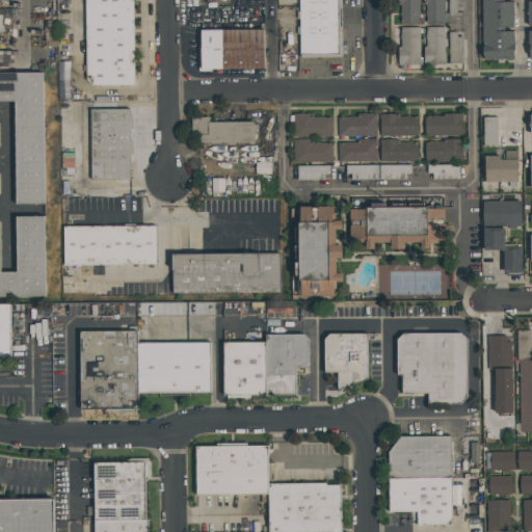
[(132,0),(134,85),(92,85),(86,80),(85,0),(132,0)]
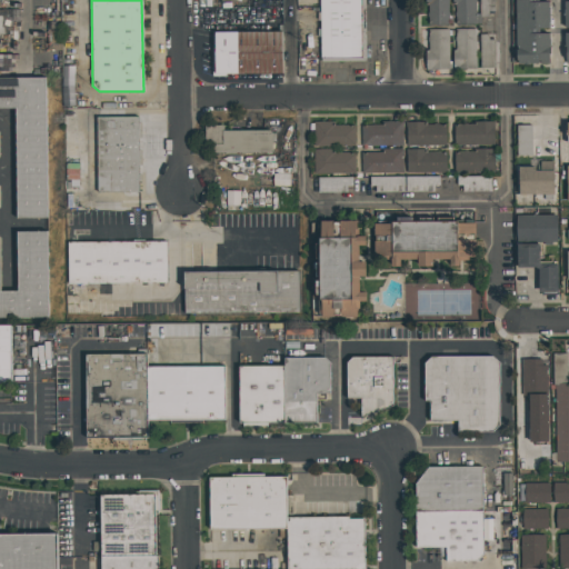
[(320,0),(365,0),(366,60),(321,61),(320,0)]
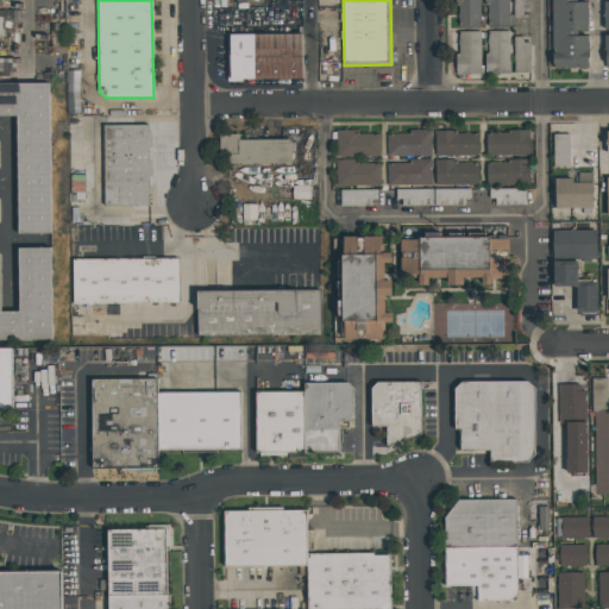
[(481,26),(458,26),(458,5),(454,5),(454,0),(479,0),(481,19),(482,19),(483,20),(484,23),(484,24),(483,25),(482,25),(481,26)]
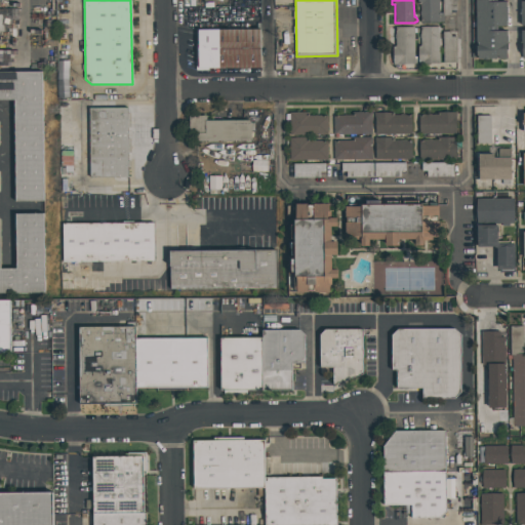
[(439,0),(439,12),(442,12),(442,15),(444,15),(444,22),(439,22),(439,23),(420,24),(419,0),(439,0)]
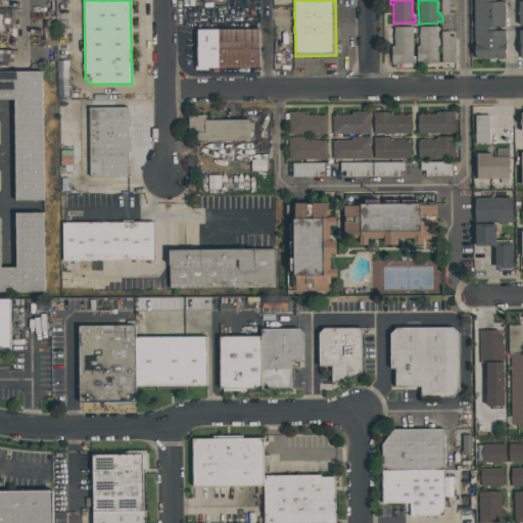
[(440,0),(455,0),(455,10),(448,10),(448,15),(441,15),(440,0)]
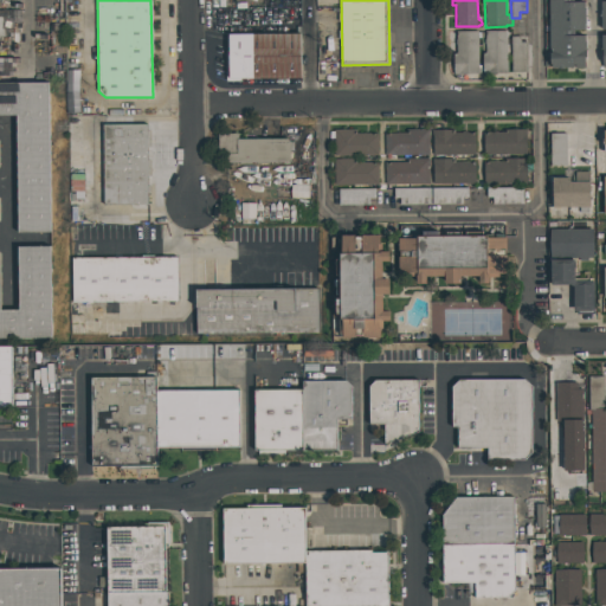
[(549,1),(584,1),(584,69),(549,70),(549,1)]
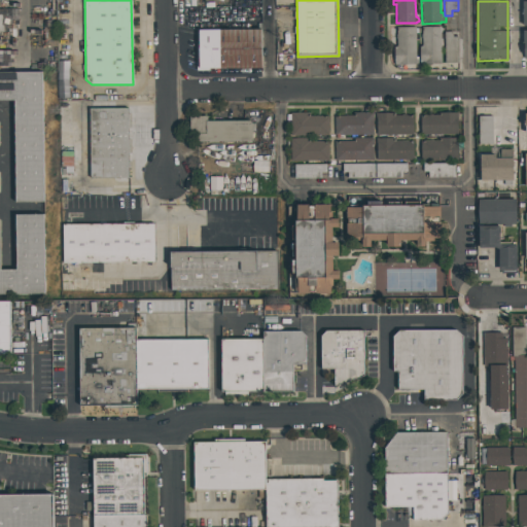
[(0,102),(16,103),(15,202),(42,202),(43,72),(0,71),(0,60),(8,60),(11,54),(8,44),(0,44),(0,24),(21,19),(19,10),(0,4),(0,102)]
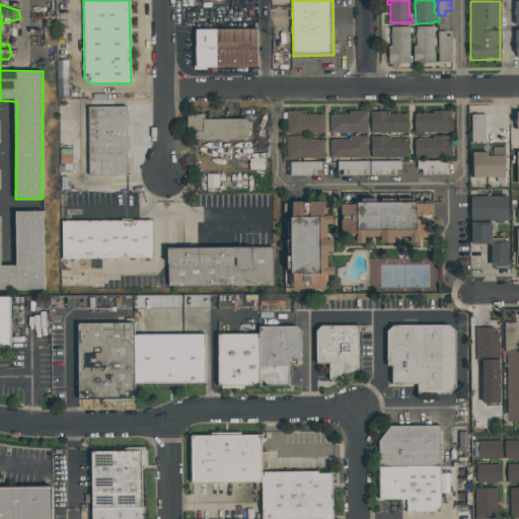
[(435,26),(436,43),(433,43),(434,63),(412,64),(412,47),(415,47),(415,26),(435,26)]
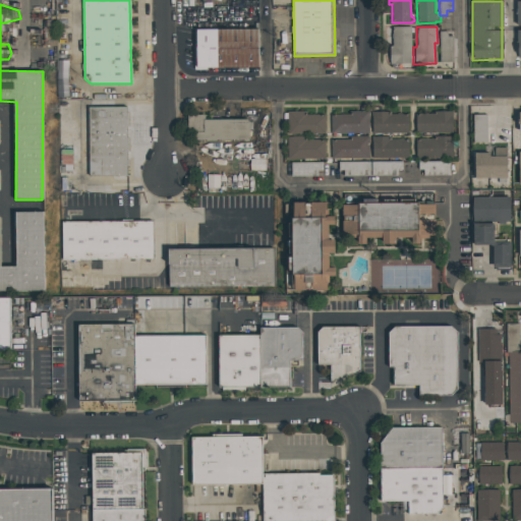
[(410,27),(410,29),(412,29),(412,33),(409,33),(410,64),(389,64),(389,48),(391,48),(391,27),(410,27)]
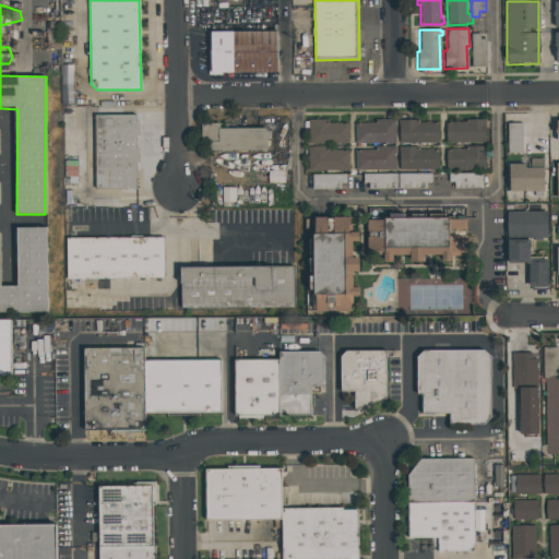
[(209,34),(276,33),(276,72),(210,73),(209,34)]
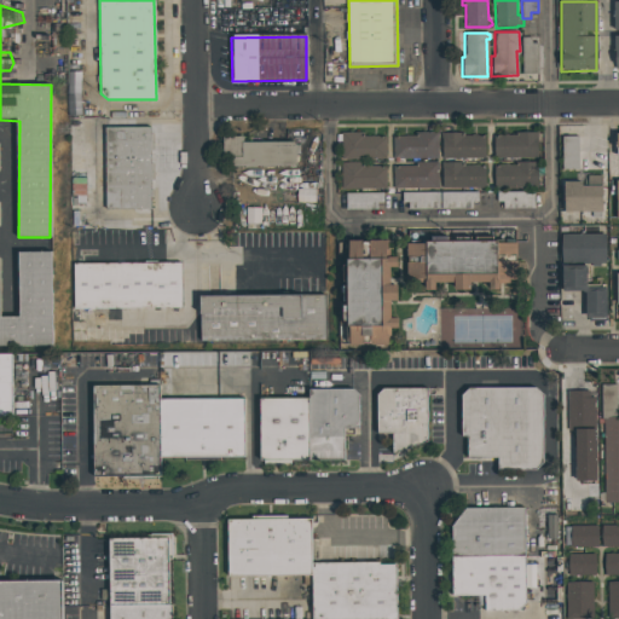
[(520,38),(531,38),(531,44),(537,44),(537,74),(521,75),(520,38)]
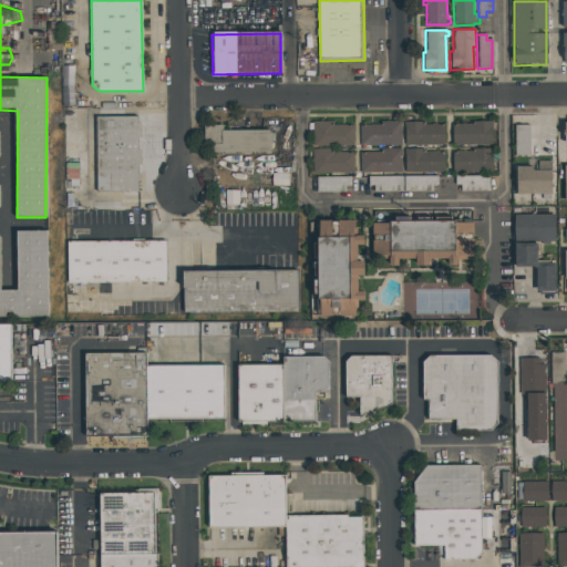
[(95,117),(136,116),(137,192),(98,193),(95,117)]
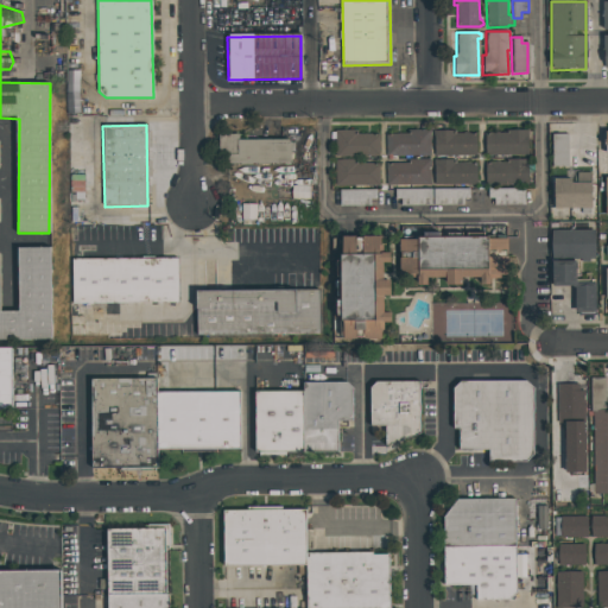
[(334,157),(334,131),(354,131),(354,135),(378,134),(378,156),(334,157)]
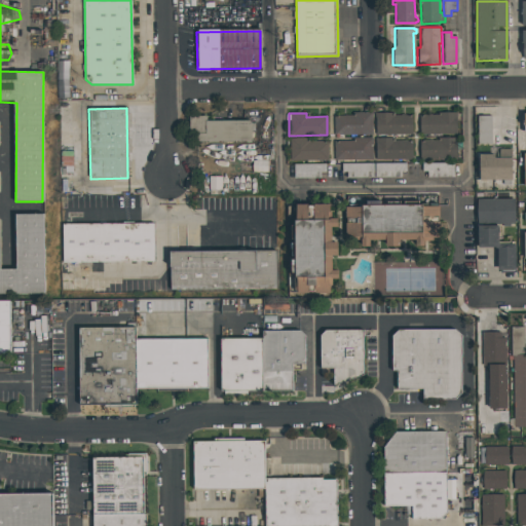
[(353,113),(370,113),(370,135),(334,136),(333,116),(353,116),(353,113)]
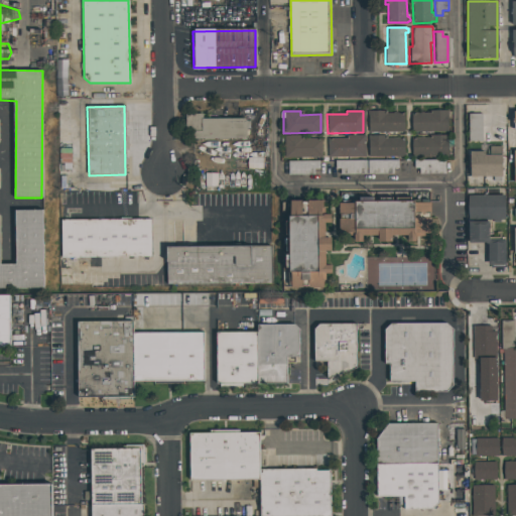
[(385,111),(385,115),(403,114),(404,132),(367,133),(367,112),(385,111)]
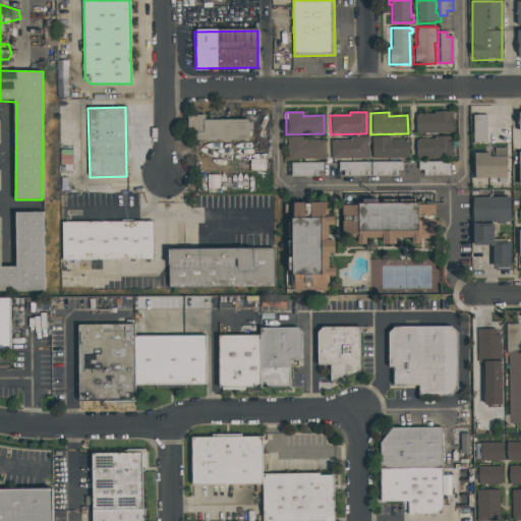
[(435,112),(452,112),(452,133),(415,134),(414,115),(435,114),(435,112)]
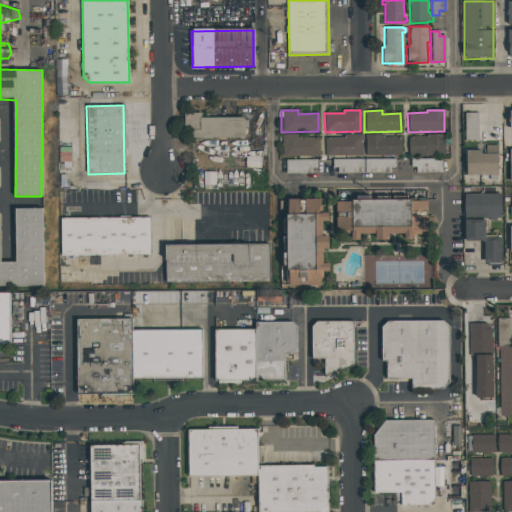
[(479,140),(478,113),(465,114),(466,141),(479,140)]
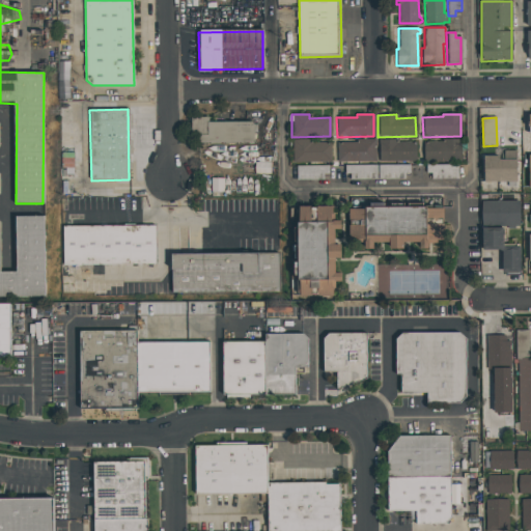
[(190,118),(207,118),(207,123),(253,122),(253,126),(256,126),(256,133),(253,133),(253,143),(194,144),(194,138),(191,138),(190,118)]
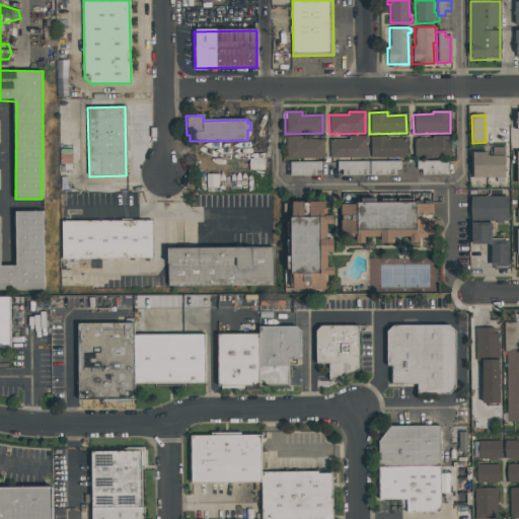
[(350,136),(366,136),(366,158),(328,158),(328,139),(350,139),(350,136)]
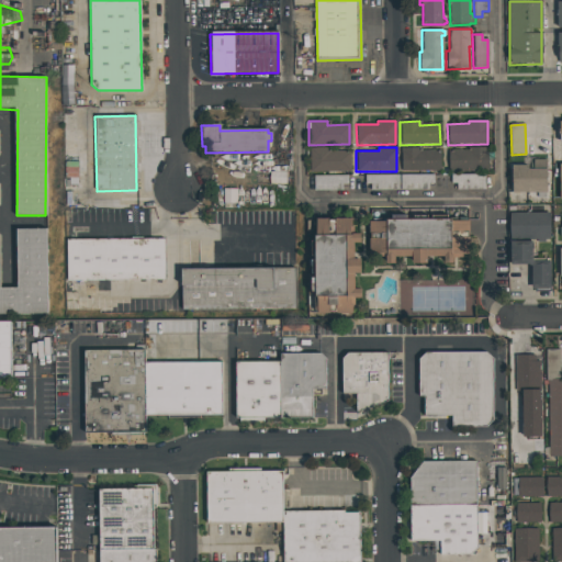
[(420,147),(420,152),(439,150),(440,170),(401,170),(401,148),(420,147)]
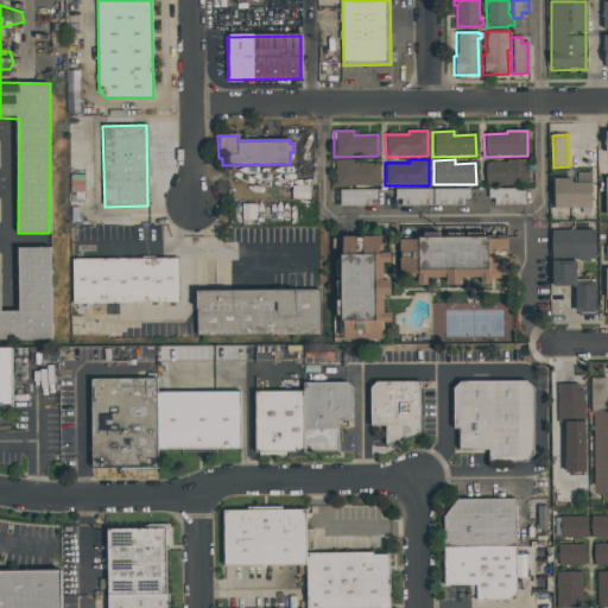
[(507,159),(527,159),(527,185),(485,187),(485,164),(508,163),(507,159)]
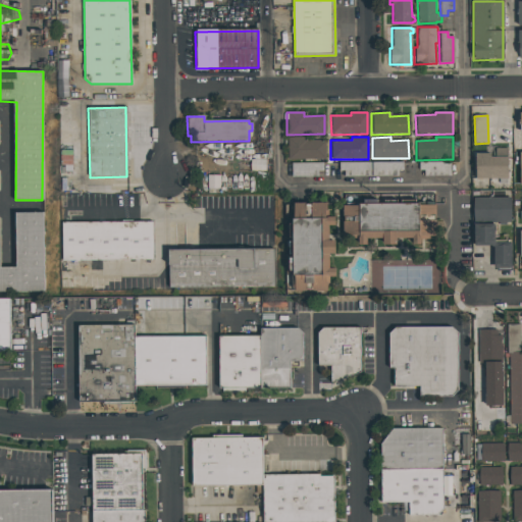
[(286,138),(305,138),(305,141),(323,141),(324,159),(288,160),(286,138)]
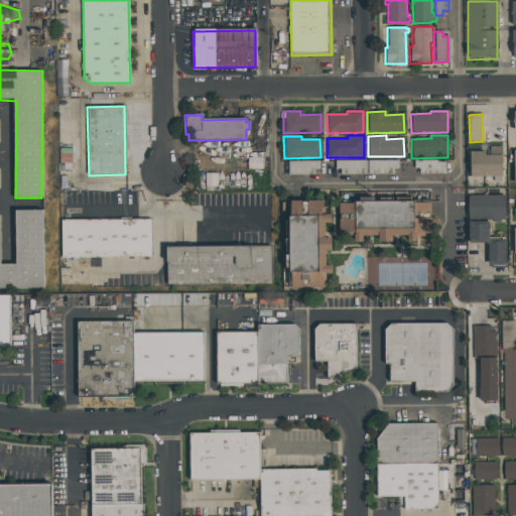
[(471,177),(503,176),(502,149),(471,149),(471,177)]
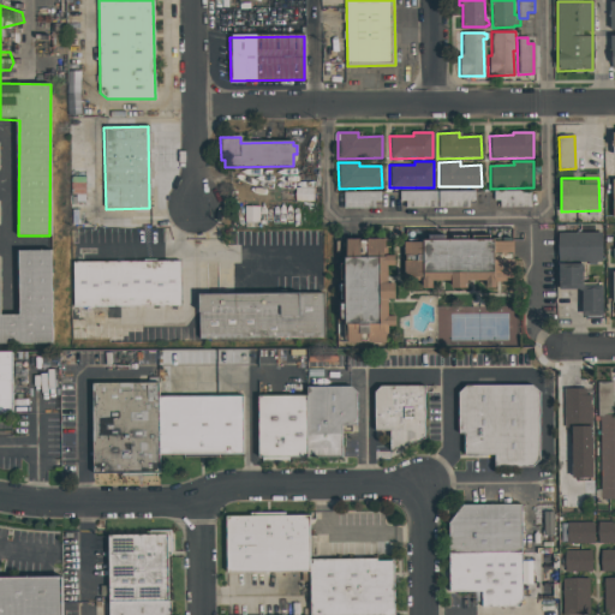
[(437,192),(473,191),(473,201),(467,201),(469,207),(437,208),(437,192)]
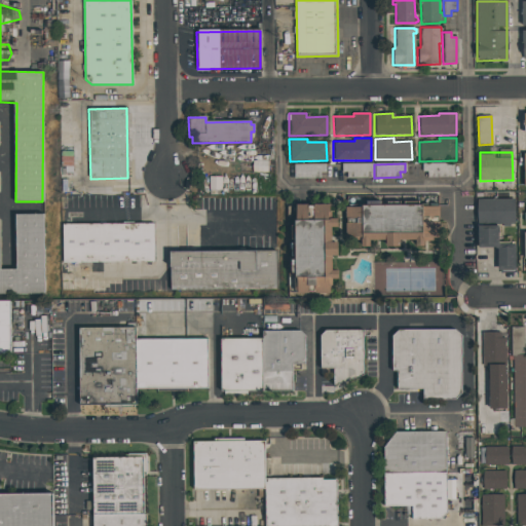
[(422,164),(453,163),(453,177),(427,178),(427,171),(422,172),(422,164)]
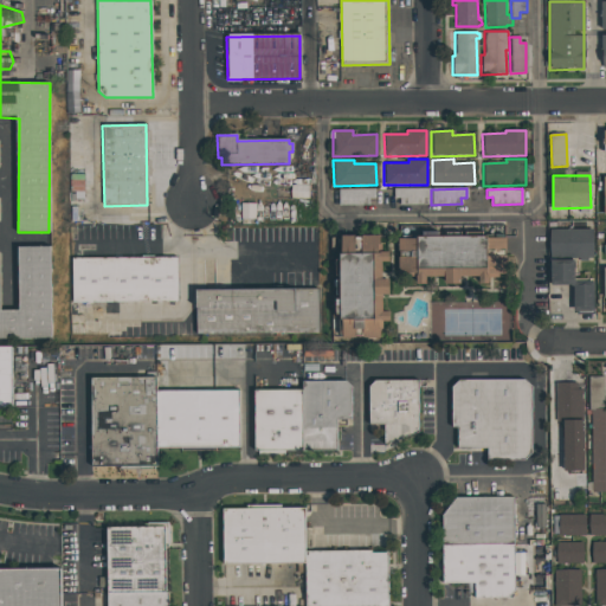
[(337,191),(374,189),(374,199),(367,199),(368,205),(337,205),(337,191)]
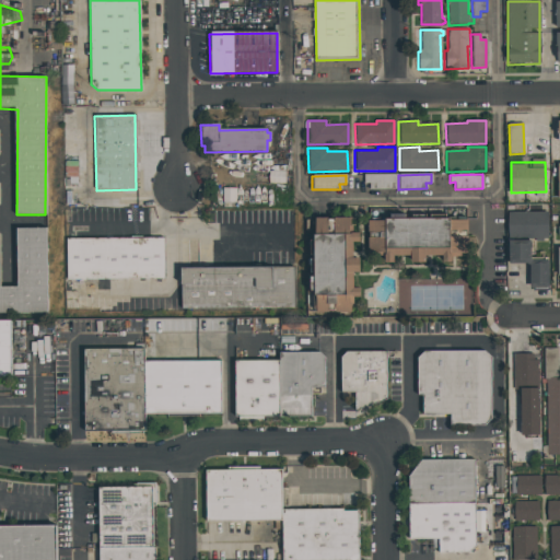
[(363,175),(396,175),(397,189),(369,189),(369,183),(363,183),(363,175)]
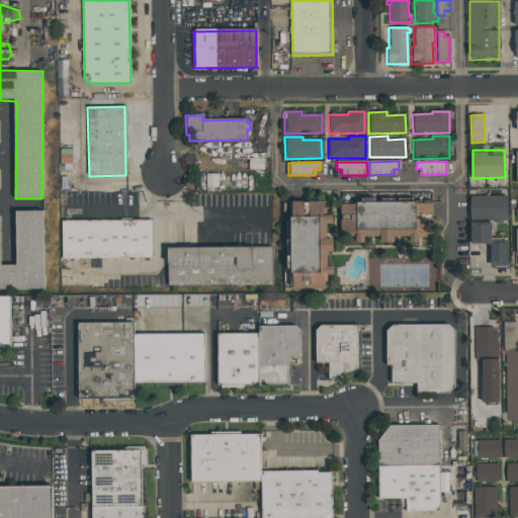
[(490,220),(490,240),(506,240),(506,267),(490,268),(489,244),(470,245),(469,196),(506,195),(507,229),(494,229),(494,220),(490,220)]
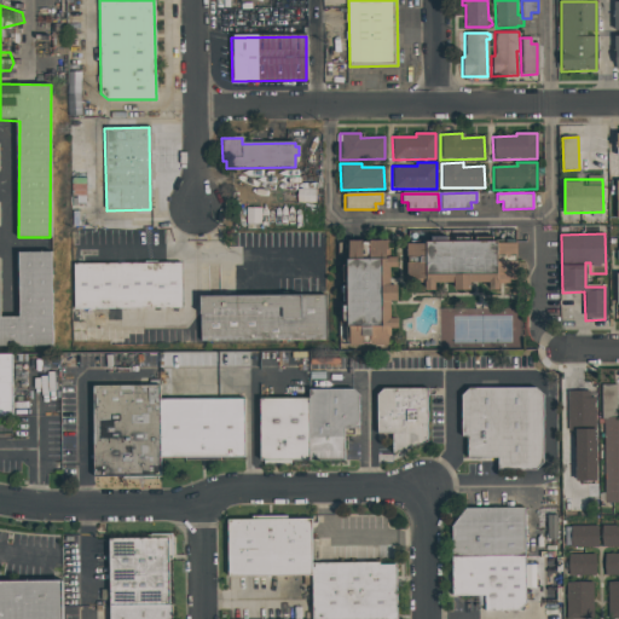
[(347,242),(388,241),(388,259),(397,259),(397,270),(389,270),(389,287),(397,287),(397,304),(389,304),(389,320),(397,320),(398,330),(389,330),(389,337),(387,337),(388,346),(350,346),(348,330),(346,330),(346,262),(347,262),(347,242)]
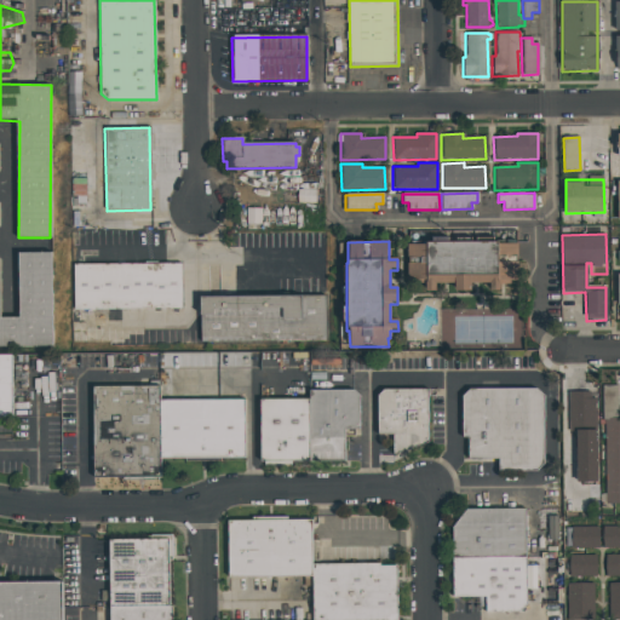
[(407,245),(518,242),(520,277),(499,277),(499,291),(491,291),(491,283),(470,283),(470,292),(454,292),(454,283),(435,285),(435,292),(425,292),(425,280),(408,280),(407,245)]
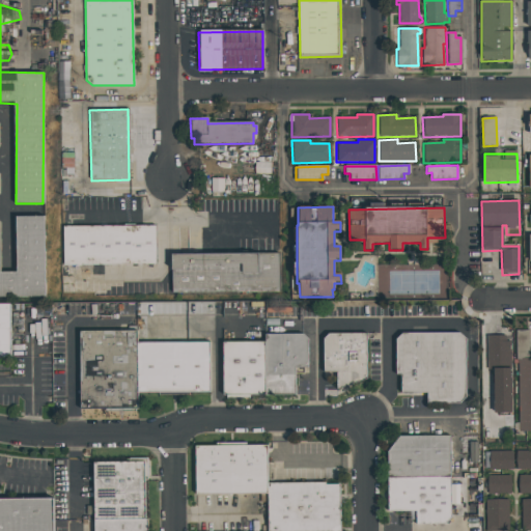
[(0,291),(45,291),(44,216),(16,217),(17,272),(0,272),(0,264),(0,291)]
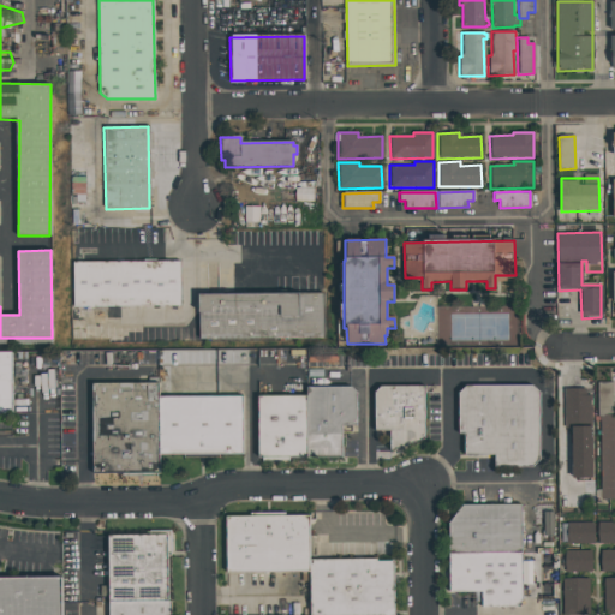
[(72,263),(179,261),(180,306),(118,308),(118,318),(73,320),(72,263)]
